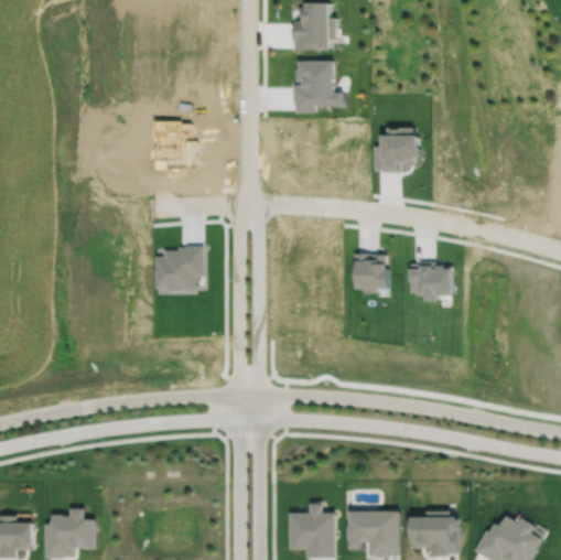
[(44,525),(44,559),(63,559),(63,558),(72,558),(72,549),(79,549),(79,547),(81,547),(81,549),(95,549),(95,519),(84,519),(84,509),(71,509),(71,516),(63,516),(63,515),(52,515),(52,525),(44,525)]
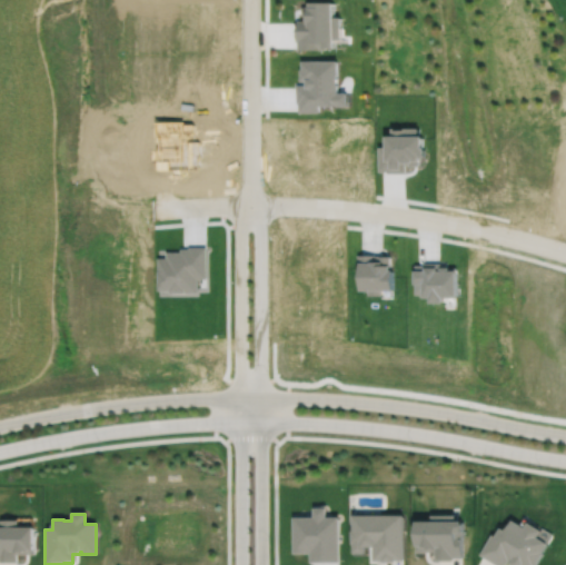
[(415,521),(415,554),(433,554),(433,562),(435,562),(435,563),(449,563),(449,562),(452,562),(452,559),(460,559),(462,521),(454,521),(454,516),(429,515),(429,521),(415,521)]
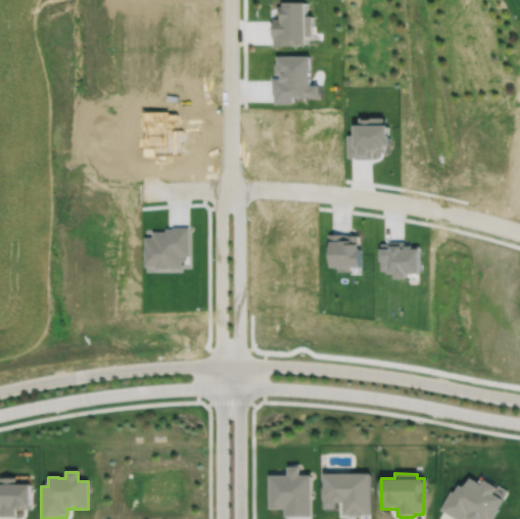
[(322,474),(322,488),(320,488),(320,501),(322,501),(322,510),(333,510),(333,503),(341,503),(340,516),(349,516),(349,517),(361,517),(361,516),(369,516),(369,474),(322,474)]
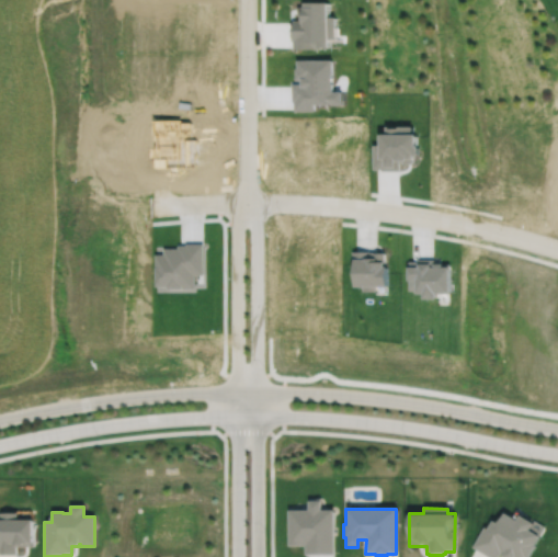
[(0,556),(15,556),(15,548),(33,548),(34,520),(16,520),(16,514),(0,513),(0,556)]
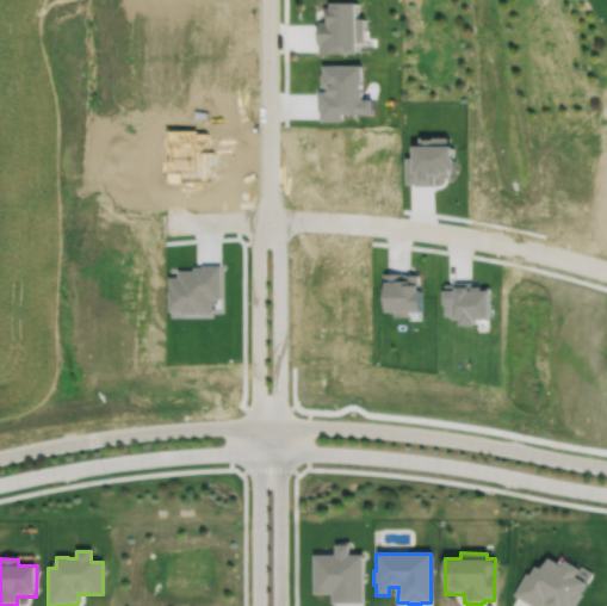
[(526,575),(513,597),(527,605),(542,605),(543,604),(544,605),(575,605),(582,594),(581,593),(586,583),(575,577),(578,570),(564,561),(562,567),(547,558),(542,569),(536,566),(530,576),(526,575)]
